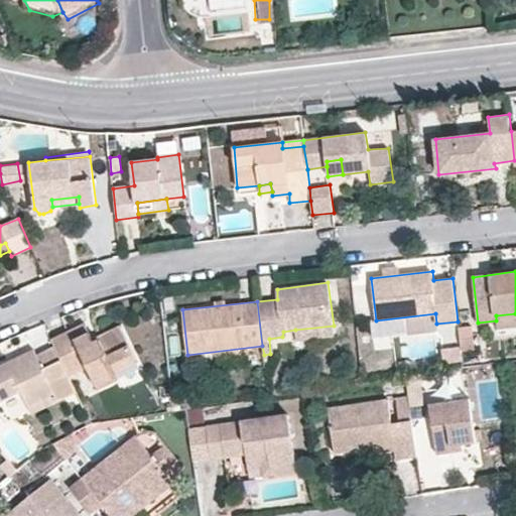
[(515,327),(515,313),(496,315),(496,320),(497,329),(515,327)]
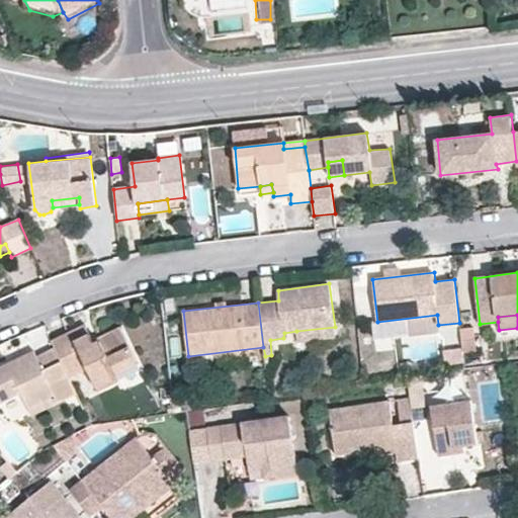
[(461,347),(473,346),(471,324),(458,326),(461,347)]
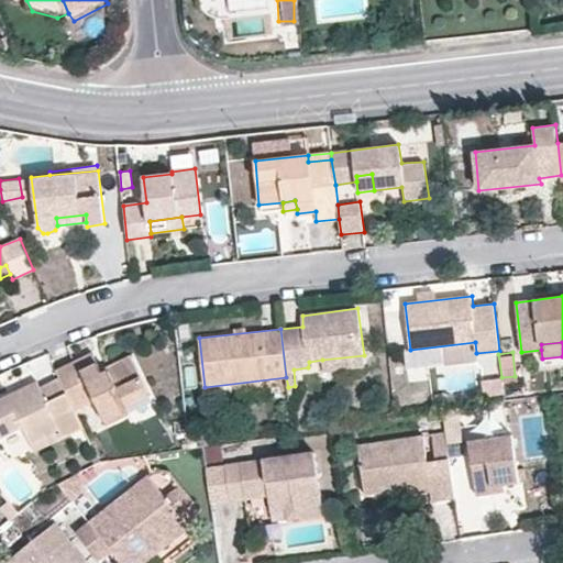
[(92,353),(75,361),(80,370),(97,362),(92,353)]
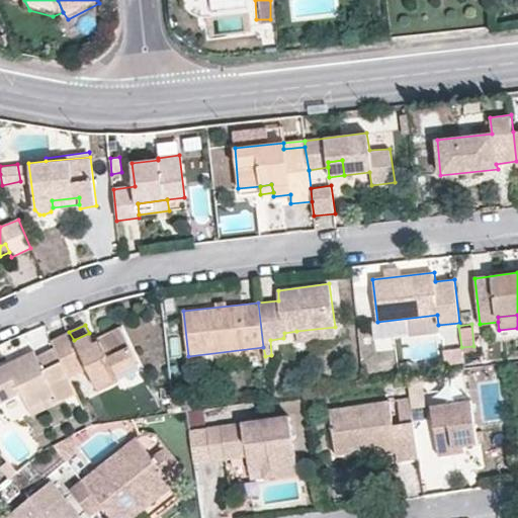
[(69,332),(52,341),(55,347),(69,377),(87,368),(97,392),(119,380),(117,374),(140,364),(121,327),(93,340),(89,333),(74,340),(69,332)]
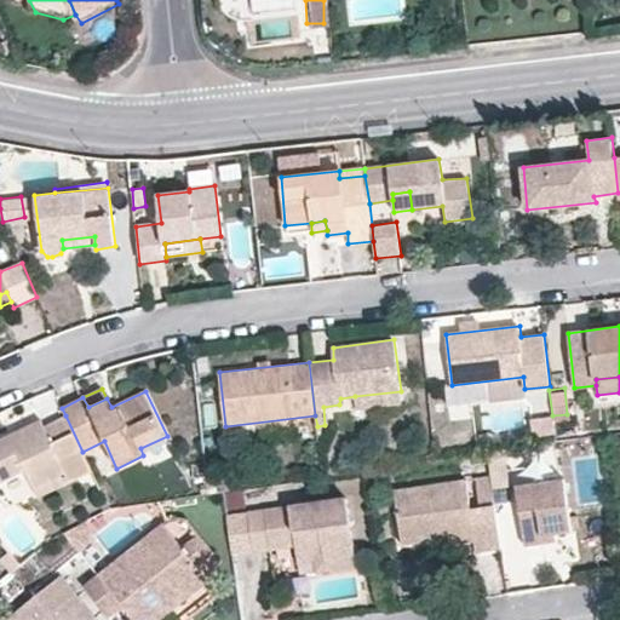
[(402,405),(401,391),(355,396),(356,411),(402,405)]
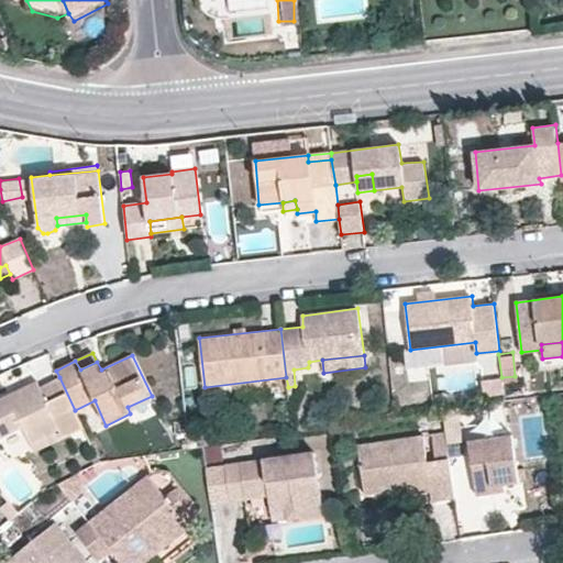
[(75,410),(59,377),(40,387),(36,381),(19,389),(20,399),(12,401),(6,396),(0,398),(0,439),(23,428),(31,444),(61,431),(80,421),(75,410)]
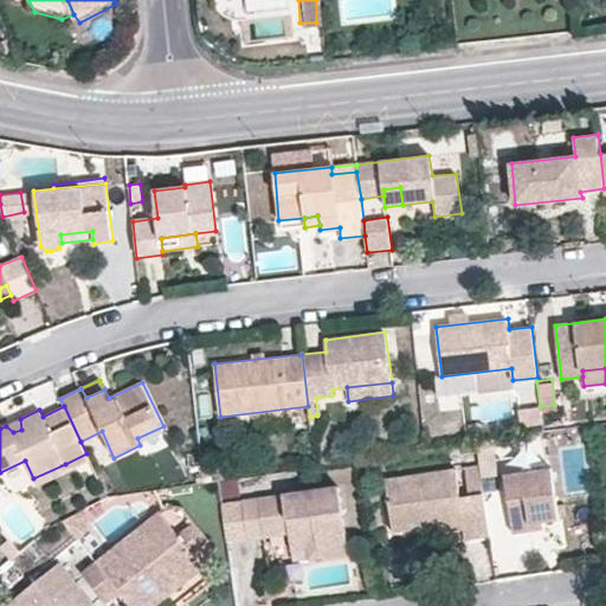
[(524,426),(542,425),(541,411),(523,412),(524,426)]
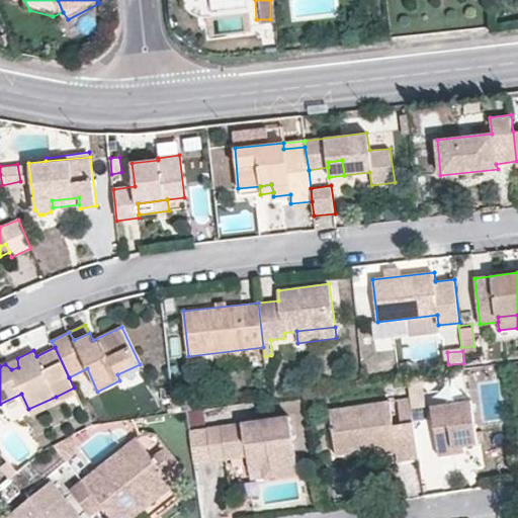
[(18,367),(17,358),(5,364),(11,369),(18,367)]
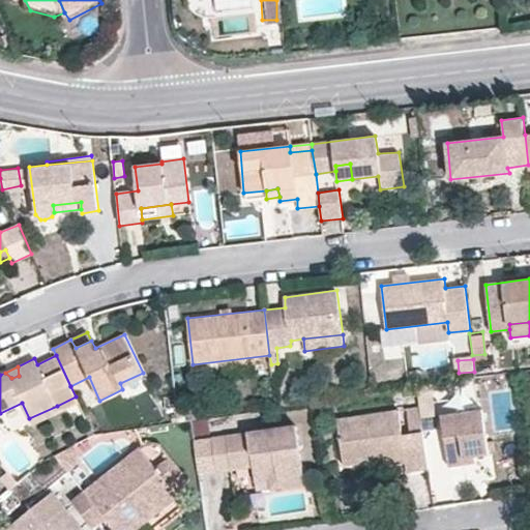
[(60,412),(57,406),(29,418),(33,425),(60,412)]
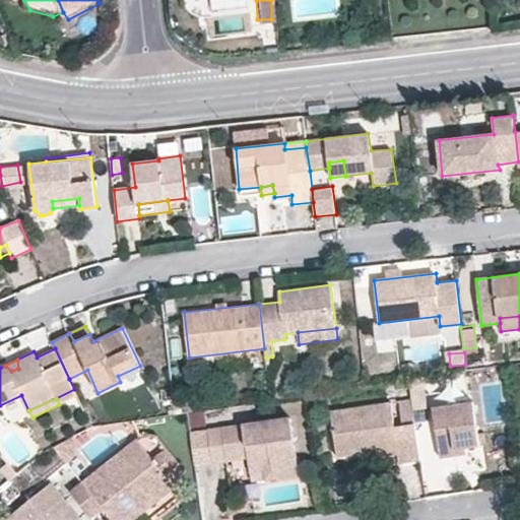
[(414,425),(410,399),(398,400),(402,426),(414,425)]
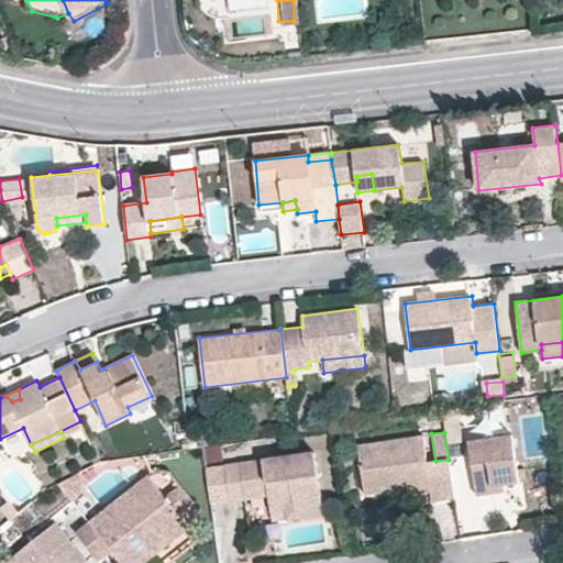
[(511,433),(468,439),(476,496),(494,494),(494,488),(519,484),(511,433)]
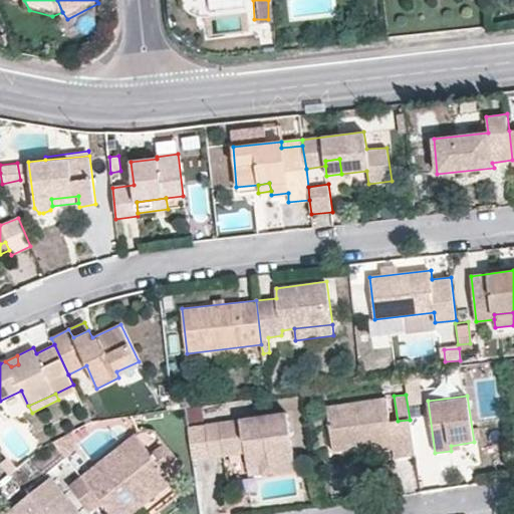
[(410,420),(398,421),(391,422),(386,397),(326,405),(333,451),(360,448),(393,443),(393,449),(394,460),(416,456),(410,420)]
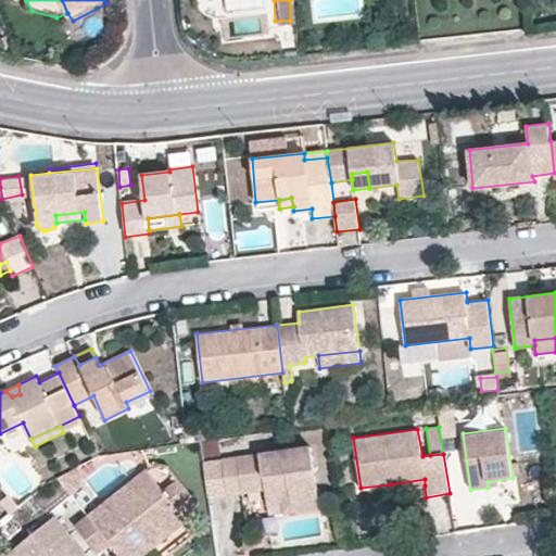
[(310,446),(237,457),(242,492),(264,489),(266,497),(286,494),(289,510),(320,507),(310,446)]
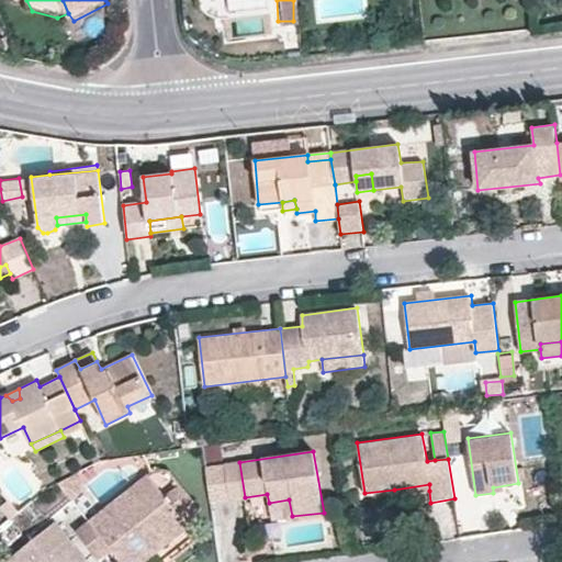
[(245,497),(239,462),(224,464),(229,499),(245,497)]
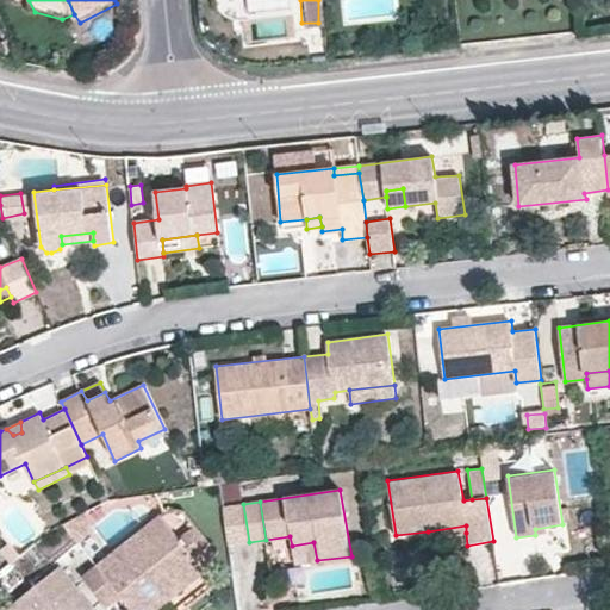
[(161,515),(98,565),(122,593),(134,609),(157,609),(156,608),(168,598),(165,595),(173,587),(182,587),(204,571),(161,515)]
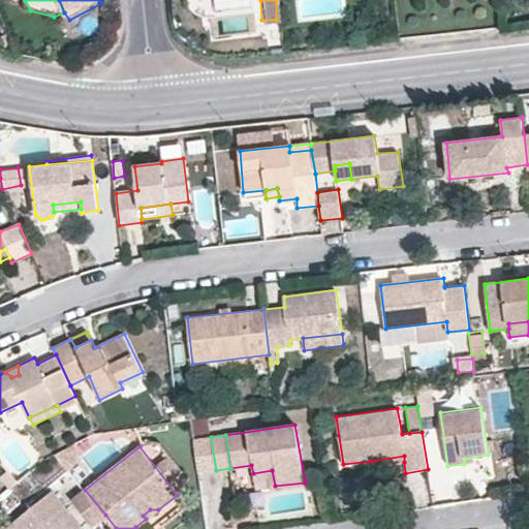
[(371,466),(404,462),(404,456),(371,461),(371,466)]
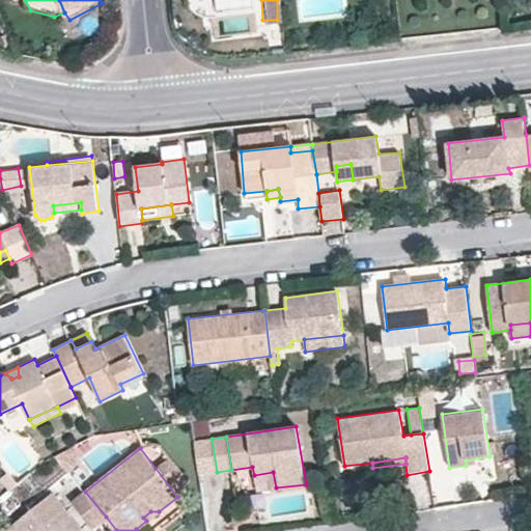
[(269,488),(276,487),(273,472),(254,475),(255,482),(269,480),(269,488)]
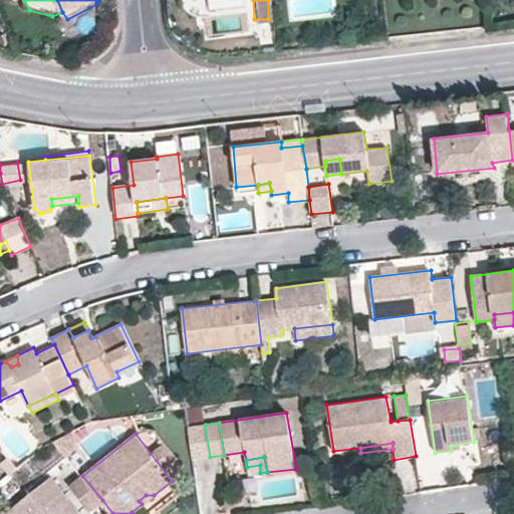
[(260,473),(260,465),(247,467),(248,474),(260,473)]
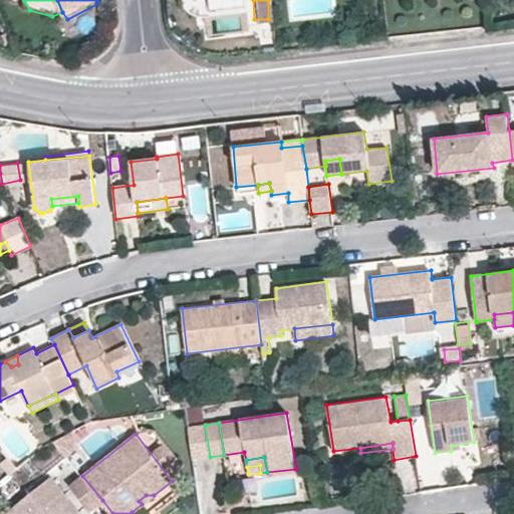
[(32,497),(10,513),(82,513),(51,476),(29,494),(32,497)]
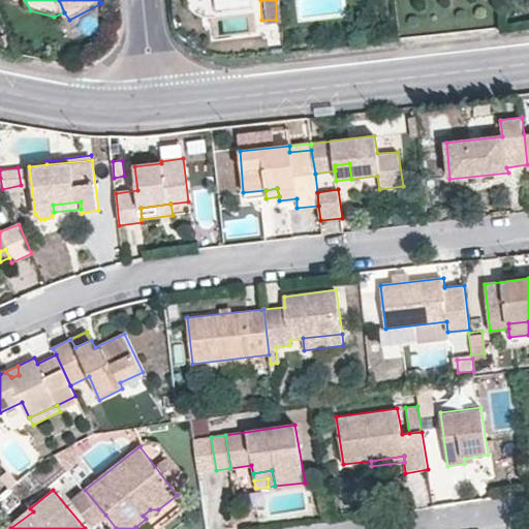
[(105,515),(85,490),(72,500),(93,526),(105,515)]
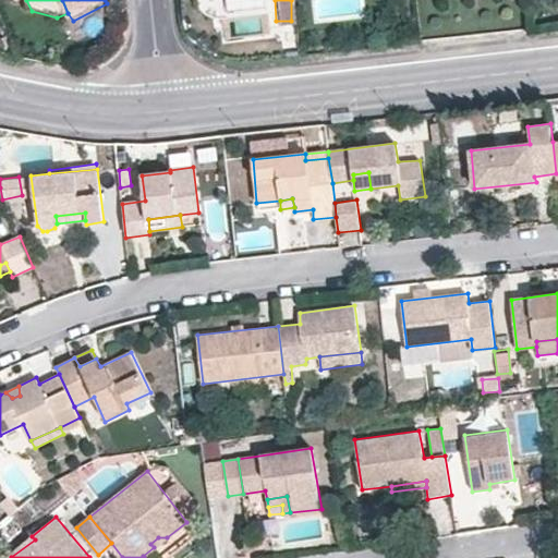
[(9,555),(11,557),(35,540),(32,536),(9,555)]
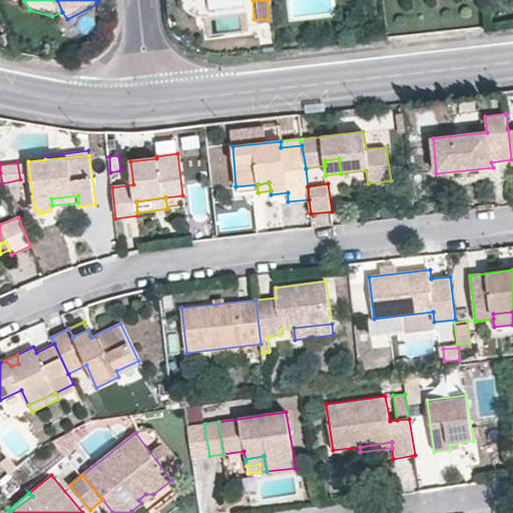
[(141,503),(153,494),(145,494),(138,500),(141,503)]
